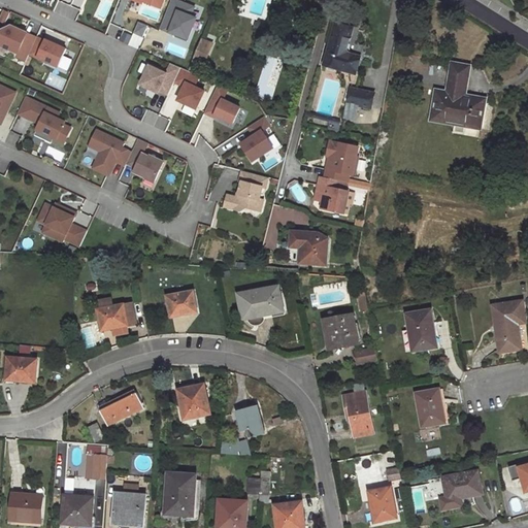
[(191,15),(194,7),(175,0),(171,0),(159,31),(169,35),(170,32),(176,34),(175,37),(187,41),(196,19),(191,15)]
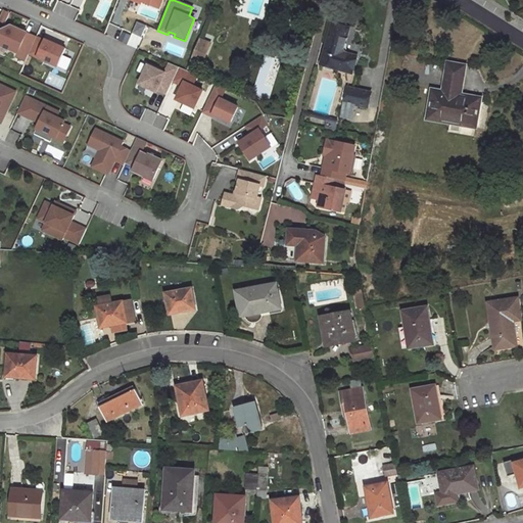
[(10,12),(3,9),(0,16),(0,21),(5,24),(10,12)]
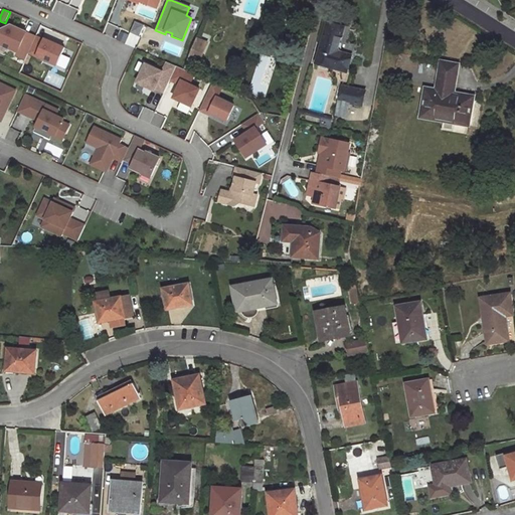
[(144,25),(135,21),(130,32),(139,36),(144,25)]
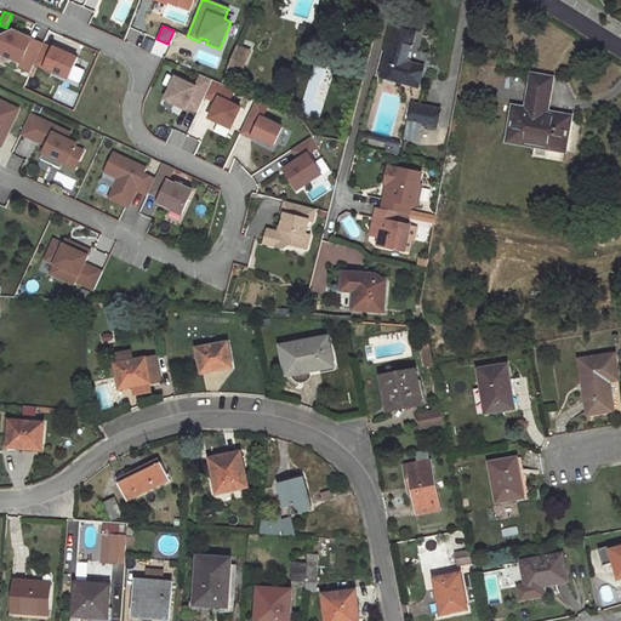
[(309,38),(312,29),(300,26),(297,35),(309,38)]
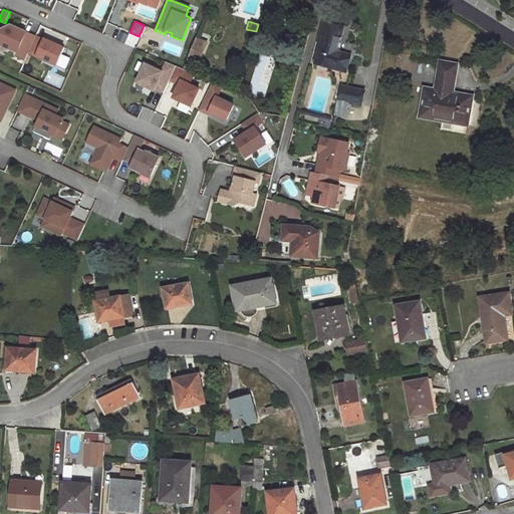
[(351,55),(339,52),(337,48),(343,27),(326,22),(314,63),(346,72),(351,55)]
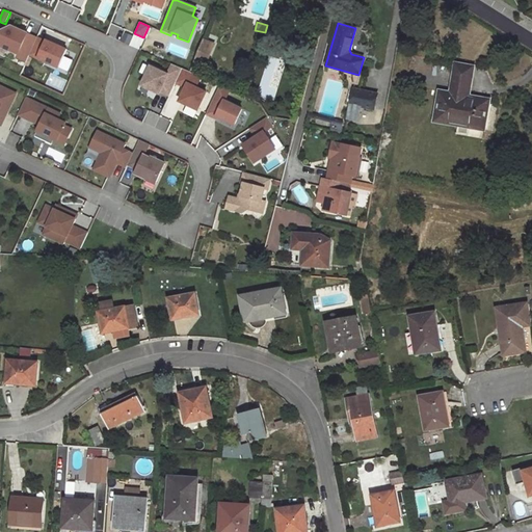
[(29,55),(37,37),(11,26),(2,30),(0,33),(0,45),(18,54),(17,57),(26,61),(29,55)]
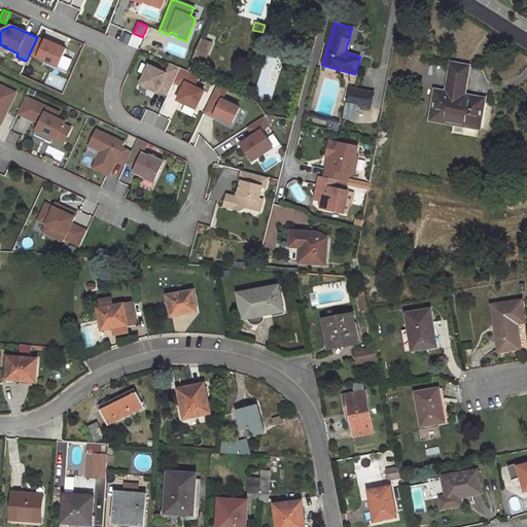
[(58,67),(66,48),(45,39),(45,41),(37,37),(29,55),(58,67)]
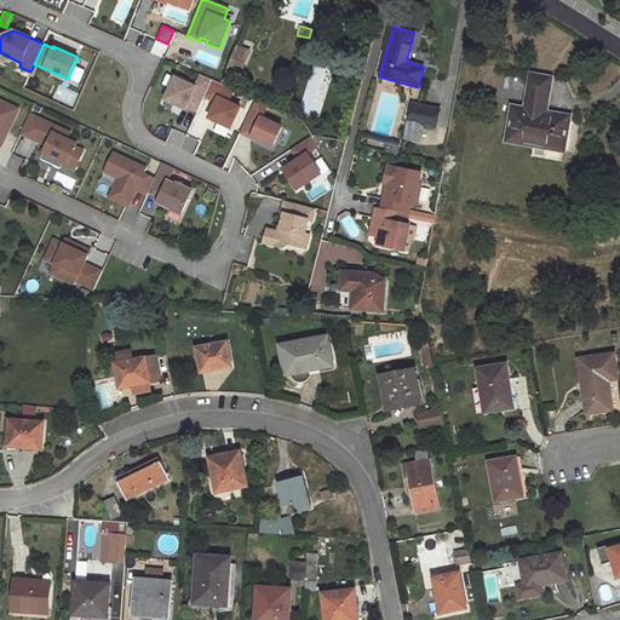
[(236,87),(250,52),(237,47),(223,81),(236,87)]
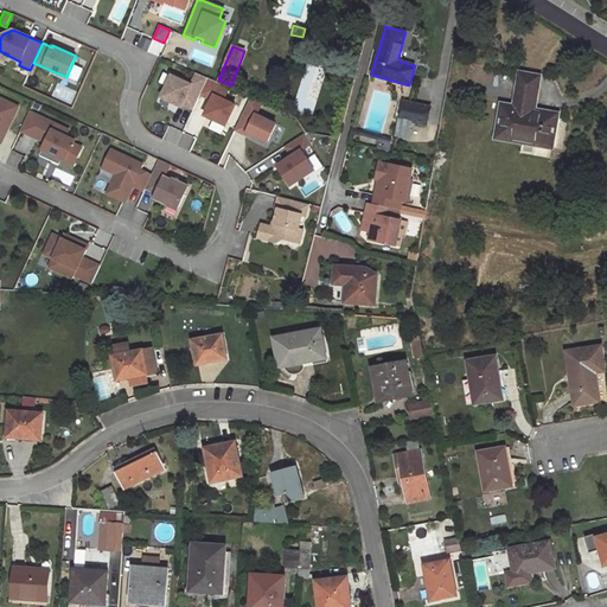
[(200,94),(208,78),(197,74),(192,85),(172,76),(163,97),(183,107),(184,104),(193,109),(200,94)]
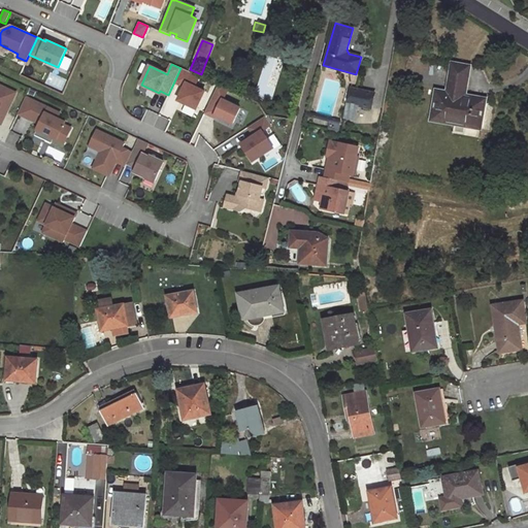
[(466,84),(469,67),(453,64),(450,80),(466,84)]
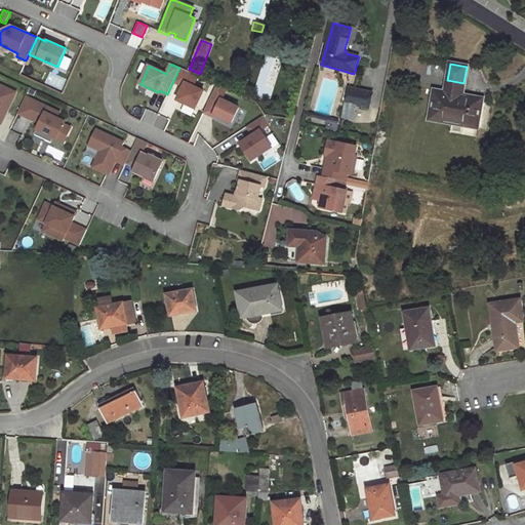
[(196,108),(204,90),(194,86),(198,76),(188,71),(179,68),(173,81),(184,86),(177,99),(196,108)]
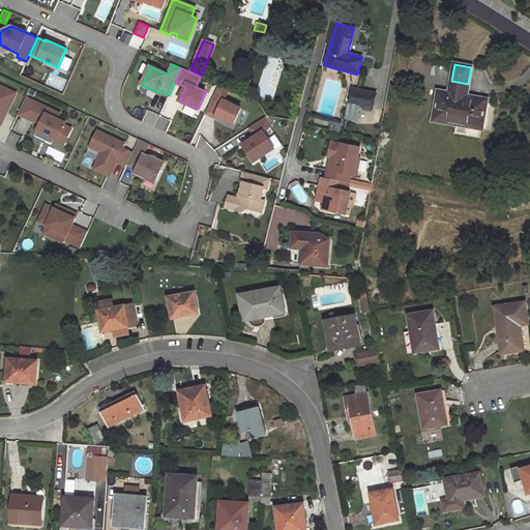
[(466,96),(468,84),(451,81),(450,91),(461,92),(460,99),(472,101),(473,97),(466,96)]
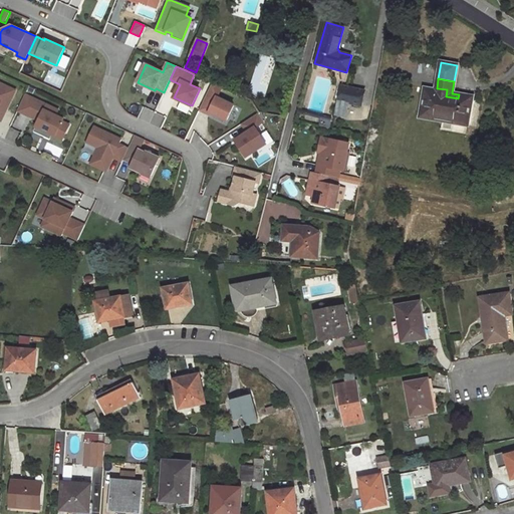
[(0,119),(1,120),(16,90),(0,82),(0,119)]
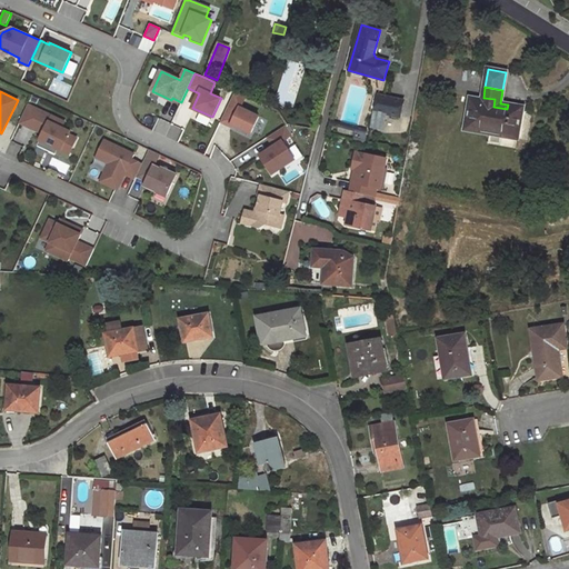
[(250,133),(259,117),(240,108),(246,97),(235,91),(220,122),(231,127),(232,125),(250,133)]
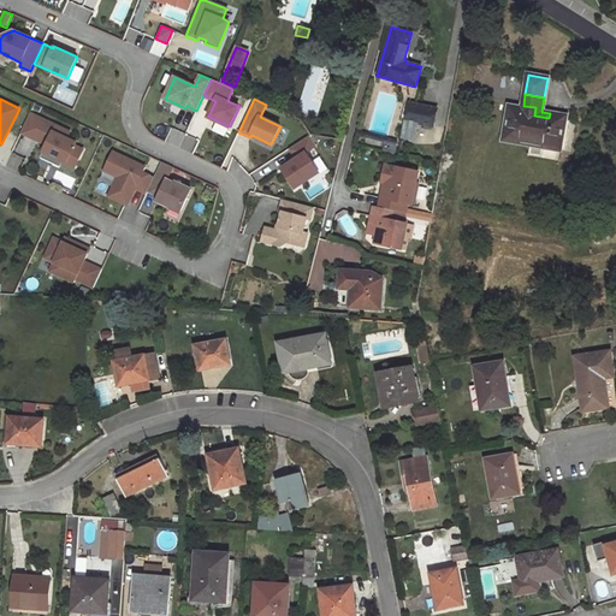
[(433,126),(437,108),(409,102),(402,137),(414,140),(418,123),(433,126)]
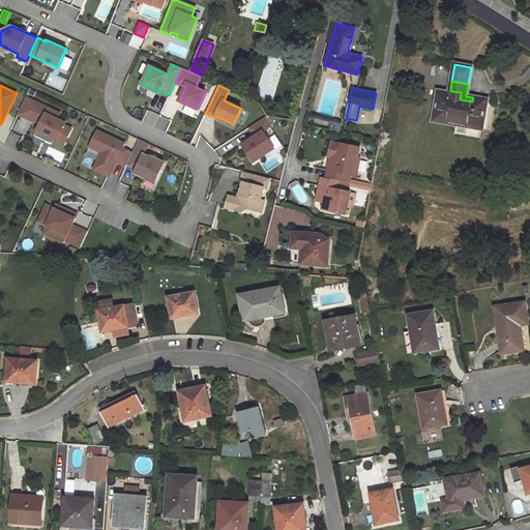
[(482,124),(487,99),(473,97),(472,101),(460,99),(461,92),(450,91),(449,93),(438,91),(434,120),(455,124),(457,120),(482,124)]
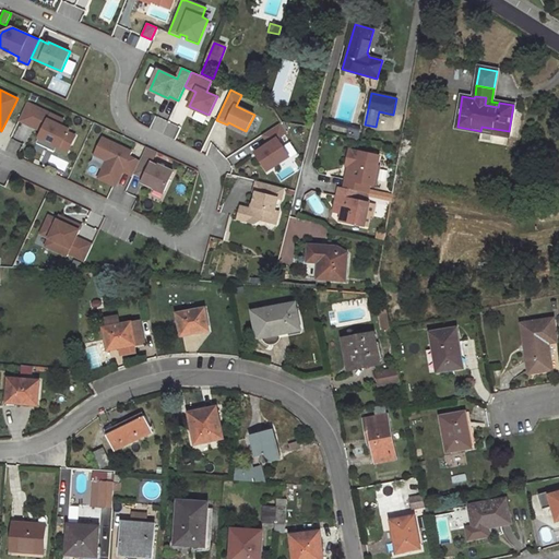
[(69,129),(61,126),(63,120),(27,103),(19,120),(34,127),(36,123),(44,127),(43,131),(39,138),(57,146),(68,152),(75,135),(68,132),(69,129)]
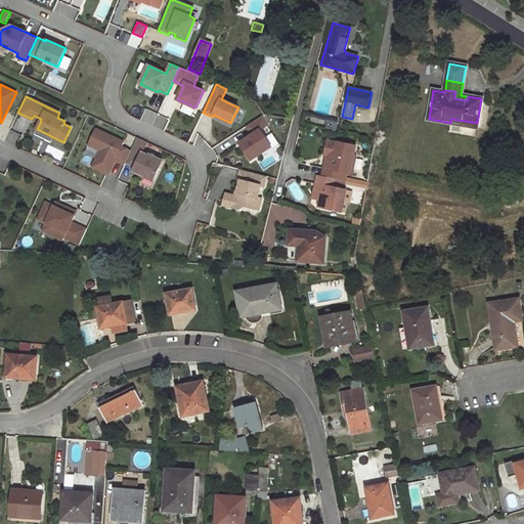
[(479,128),(486,129),(488,105),(480,104),(479,128)]
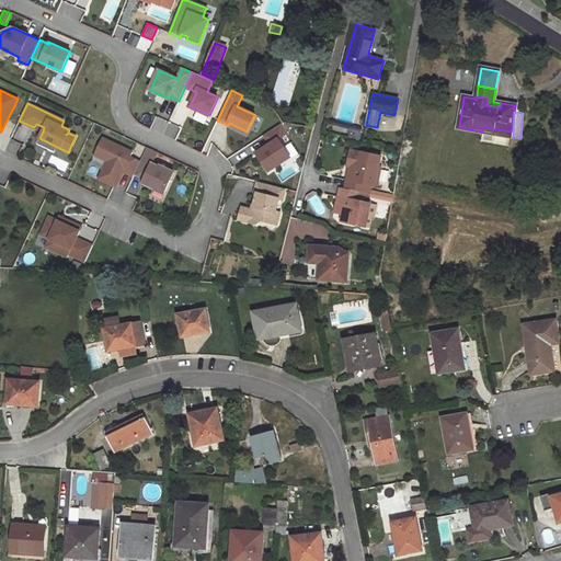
[(292,157),(279,139),(288,133),(283,123),(264,135),(270,145),(256,153),(267,172),(292,157)]
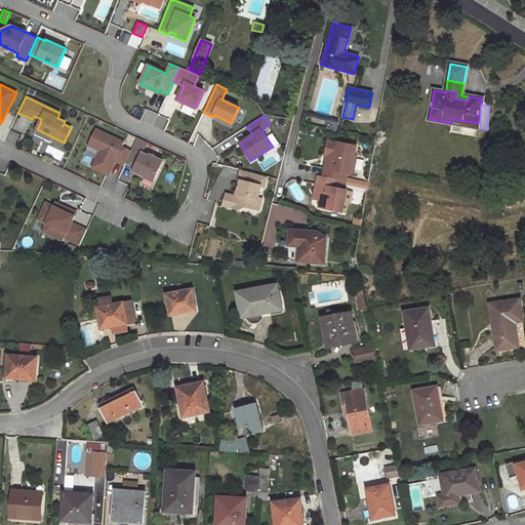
[(53,137),(37,129),(34,133),(51,142),(53,137)]
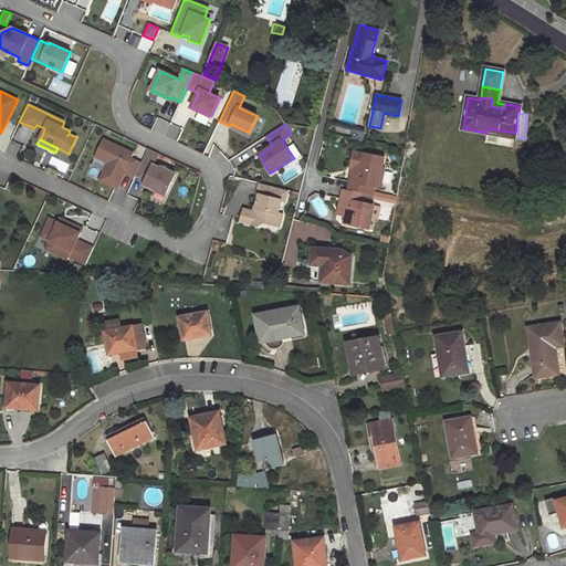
[(142,164),(132,159),(134,154),(104,139),(96,156),(108,163),(100,180),(116,188),(122,177),(121,177),(123,173),(135,178),(136,176),(142,164)]
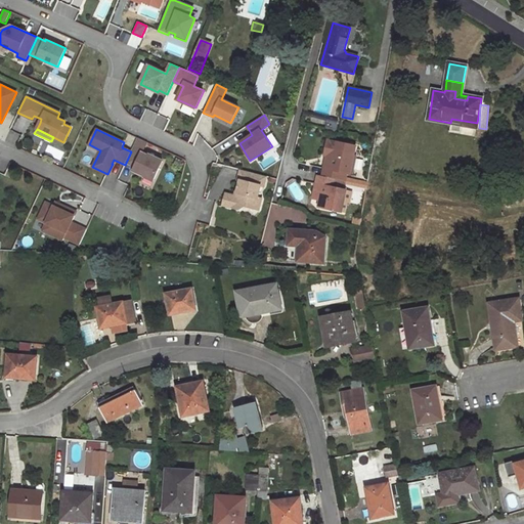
[(153,181),(163,161),(148,155),(148,156),(142,153),(146,142),(137,137),(131,151),(126,163),(135,167),(133,171),(144,176),(144,177),(153,181)]
